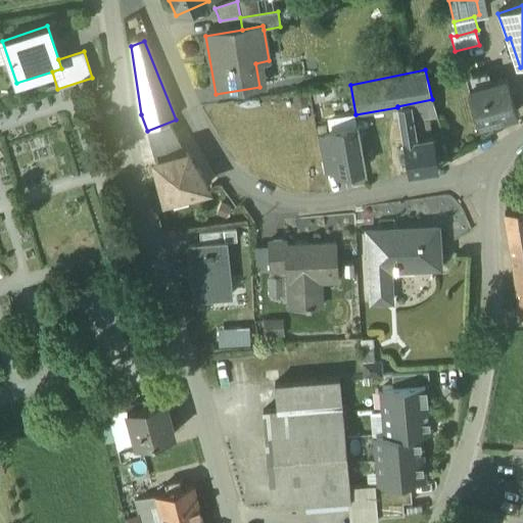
[(488,74),(467,80),(470,90),(491,84),(488,74)]
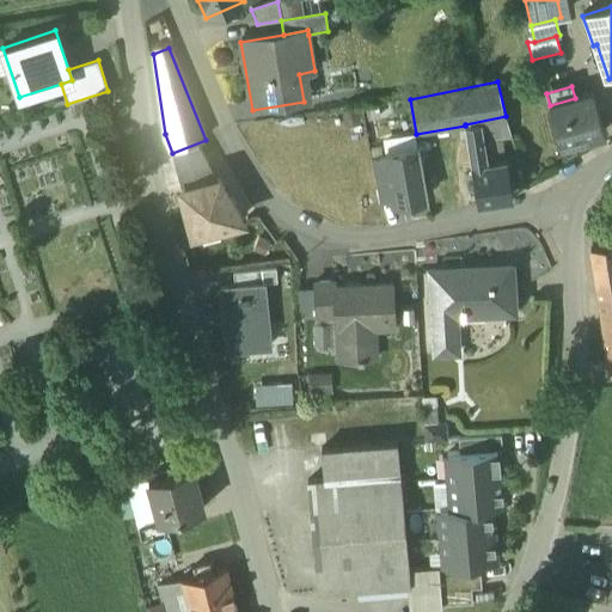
[(550,105),(549,106),(561,148),(605,135),(593,93),(575,98),(550,105)]
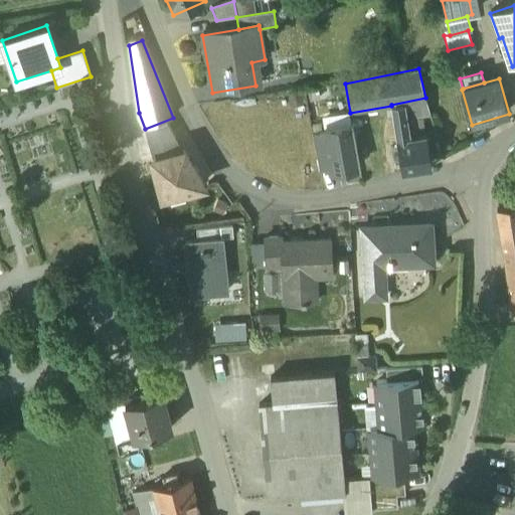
[(425,98),(391,105),(391,106),(394,121),(406,119),(431,114),(425,98)]
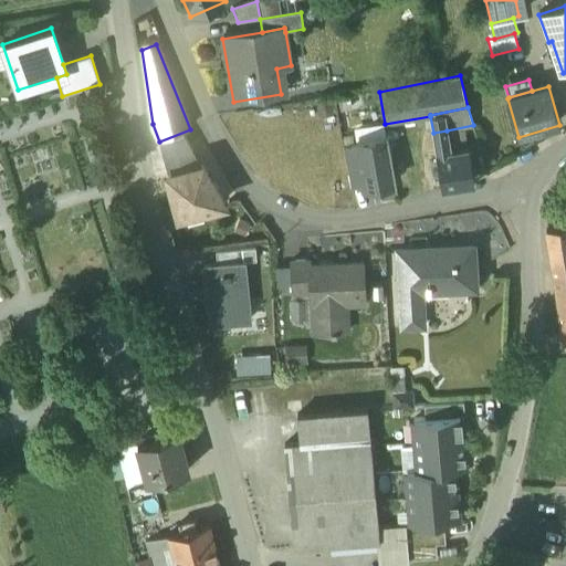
[(457,138),(448,139),(447,130),(433,133),(442,189),(474,184),(468,149),(459,150),(457,138)]
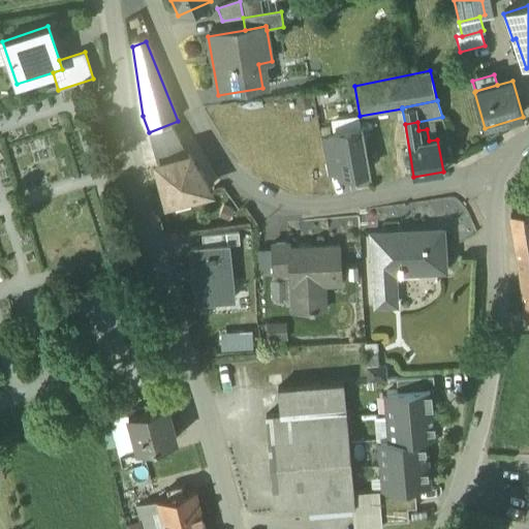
[(170,126),(149,132),(153,149),(180,142),(170,126)]
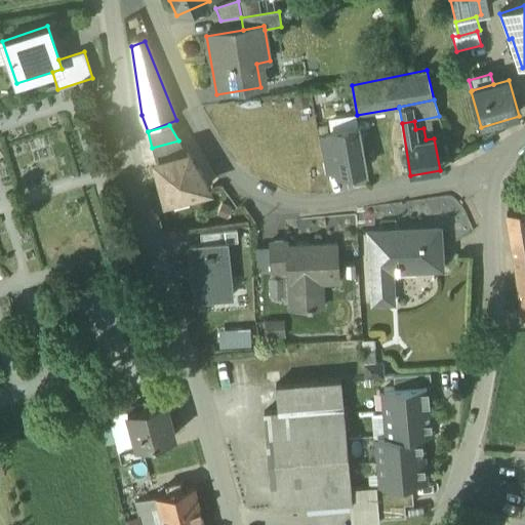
[(359,128),(330,132),(337,171),(337,175),(366,170),(359,128)]
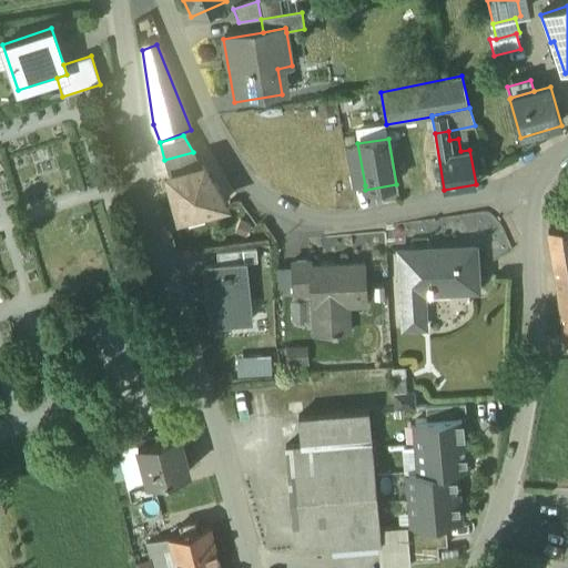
[(358,145),(344,148),(352,188),(365,185),(358,145)]
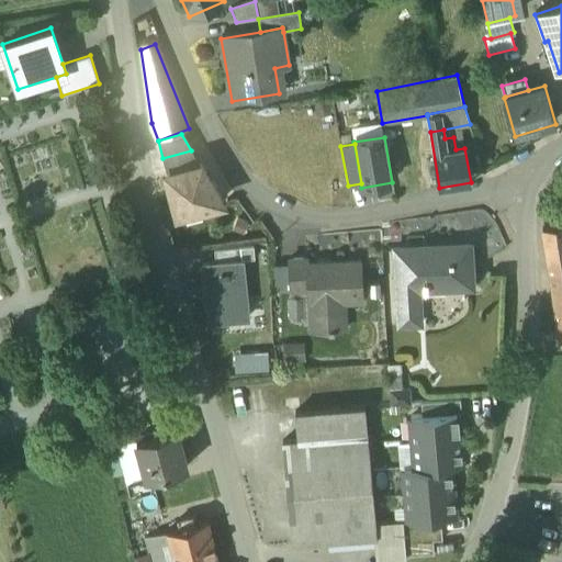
[(200,166),(167,175),(178,214),(222,203),(211,186),(209,186),(205,176),(200,166)]
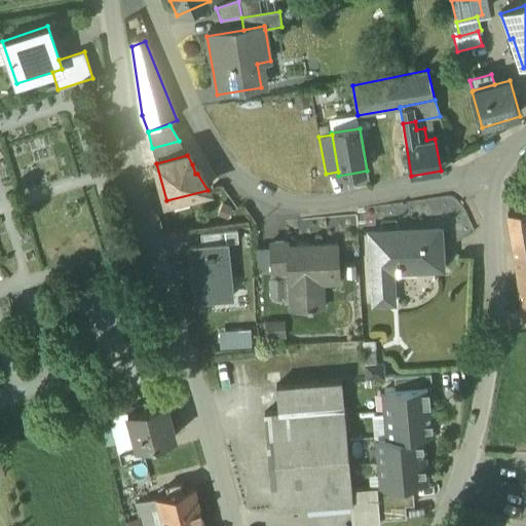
[(525,211),(508,214),(515,257),(525,254),(525,211)]
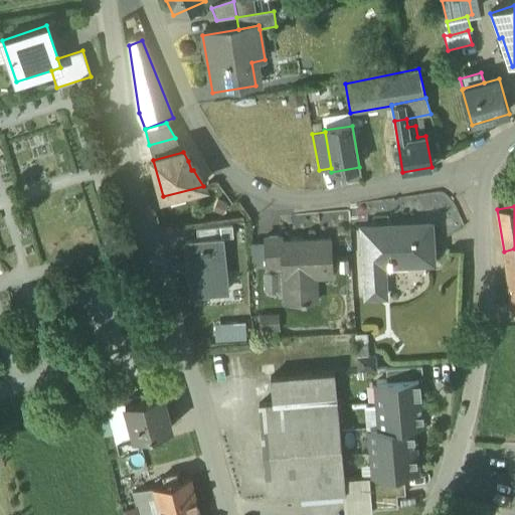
[(431,223),(361,227),(366,298),(385,296),(384,277),(381,278),(379,262),(388,261),(391,259),(433,256),(431,223)]
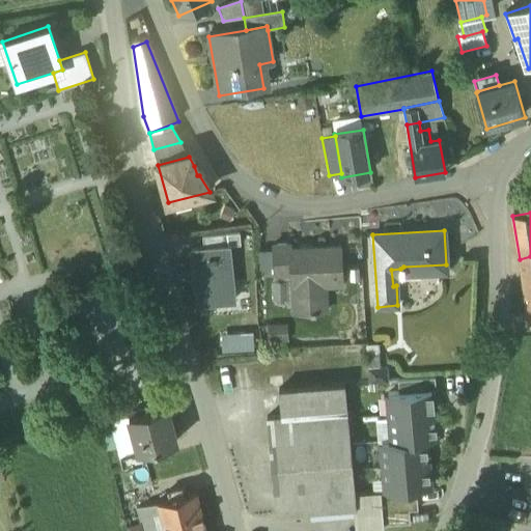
[(202,236),(203,248),(229,246),(241,245),(240,233),(202,236)]
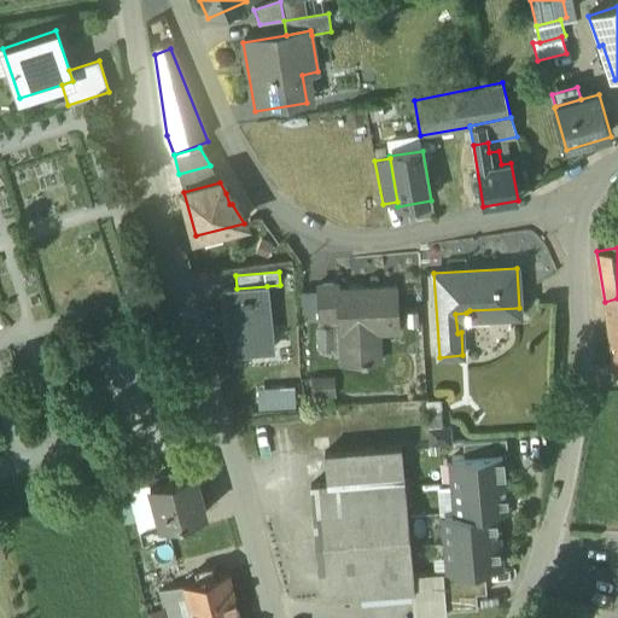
[(229,354),(272,349),(267,286),(237,289),(223,291),(229,354)]
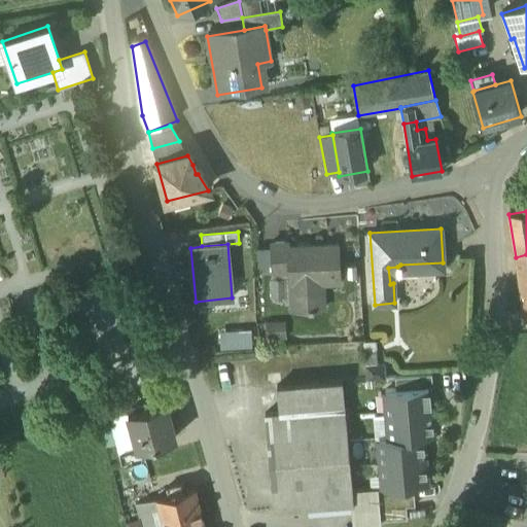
[(288,244),(271,245),(273,273),(288,273),(287,250),(288,250),(288,244)]
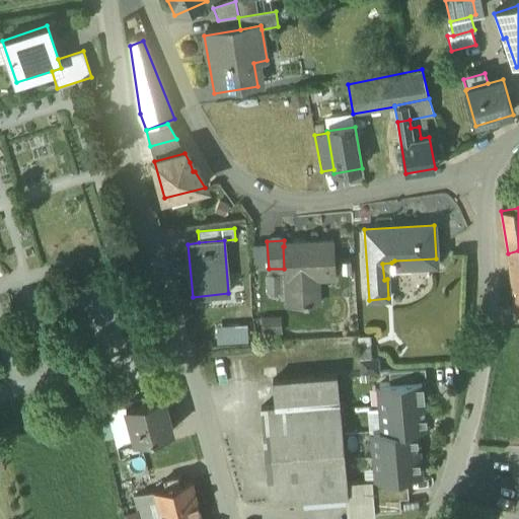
[(334,241),(304,243),(304,245),(284,246),(283,246),(284,269),(285,282),(286,282),(288,305),(309,304),(307,279),(336,278),(334,241)]
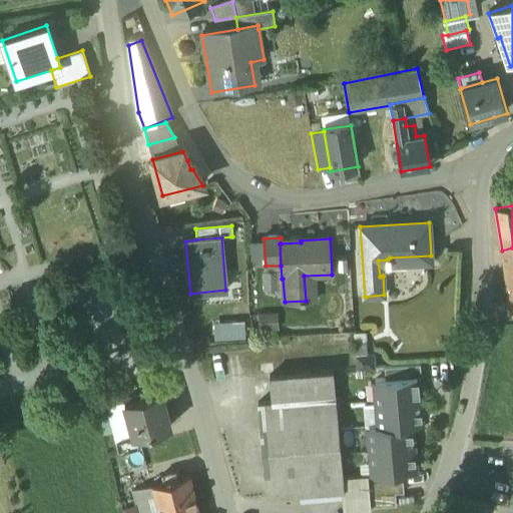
[(512,247),(502,250),(508,286),(512,285),(512,247)]
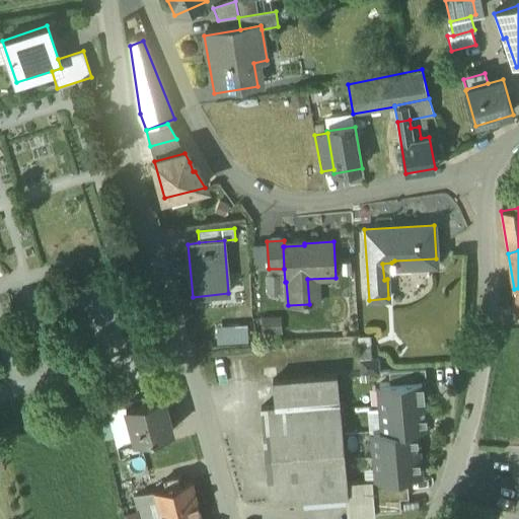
[(216,325),(218,344),(250,340),(248,321),(216,325)]
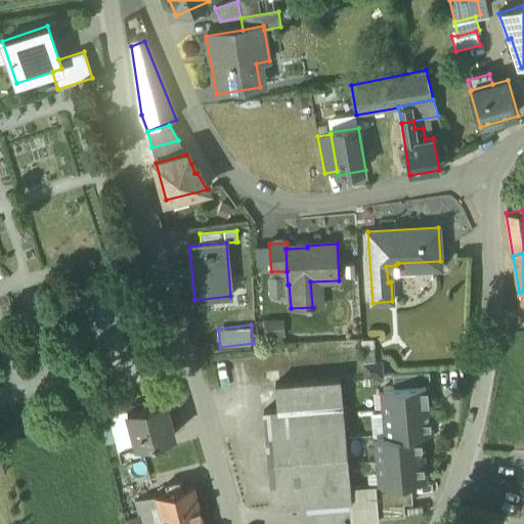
[(382,362),(363,363),(364,378),(383,376),(382,362)]
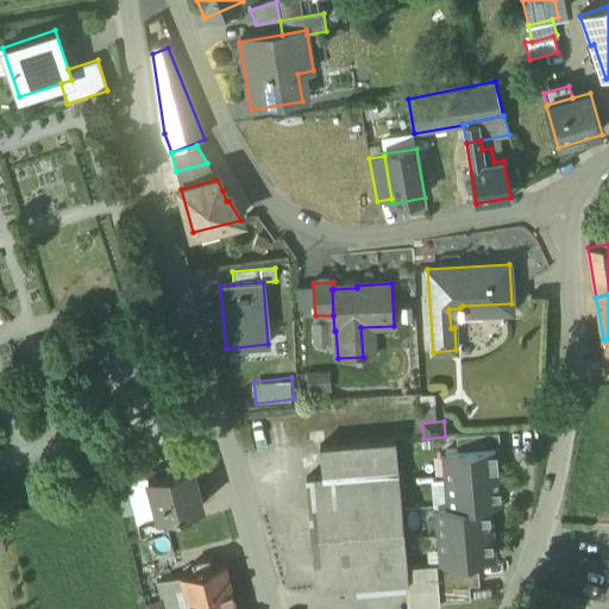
[(498,432),(457,437),(458,450),(495,446),(496,447),(500,446),(498,432)]
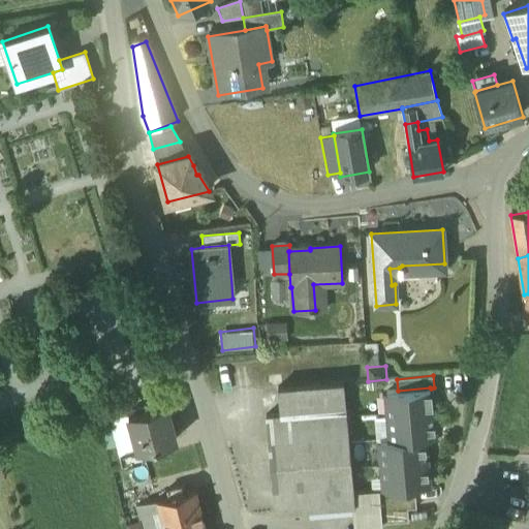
[(343,381),(278,387),(280,414),(345,408),(343,381)]
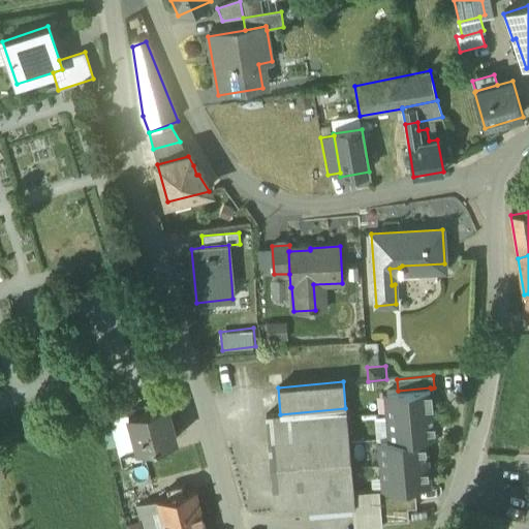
[(398,391),(386,392),(389,416),(433,412),(431,389),(430,387),(398,391)]
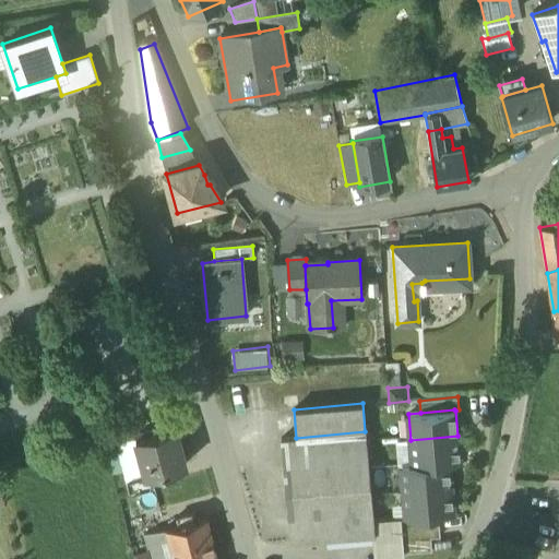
[(137,421),(113,430),(116,443),(137,438),(135,436),(141,435),(137,421)]
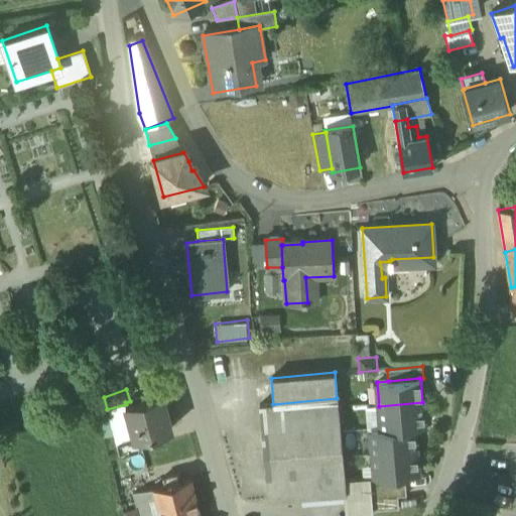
[(162,392),(139,398),(140,399),(130,401),(125,402),(126,404),(134,435),(135,438),(139,436),(172,427),(162,392)]
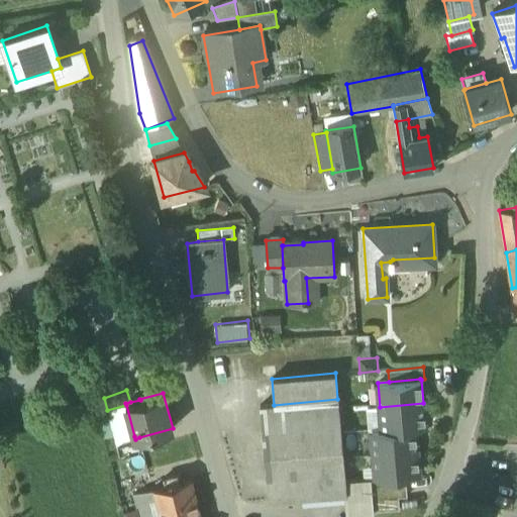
[(274,405),(260,406),(269,501),(344,494),(346,494),(345,481),(338,399),(337,399),(274,405)]
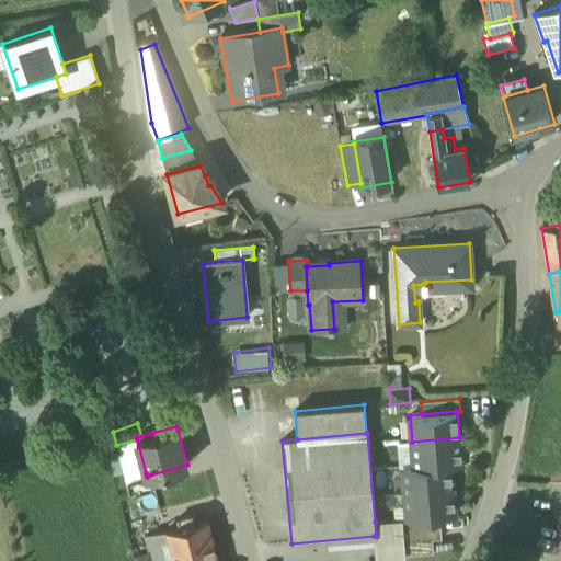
[(459,437),(412,442),(414,466),(414,467),(449,464),(450,464),(461,462),(459,437)]
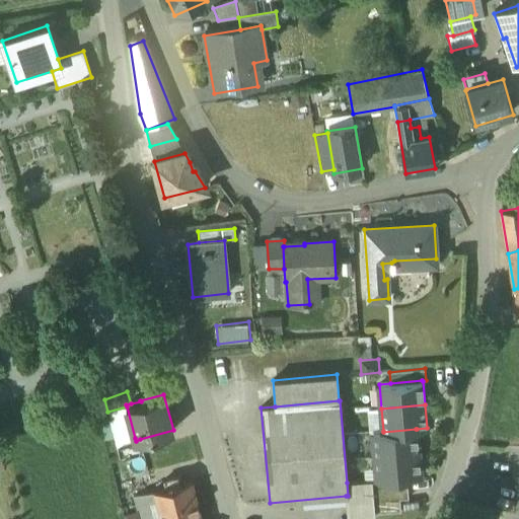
[(127,406),(107,412),(117,443),(135,438),(127,406)]
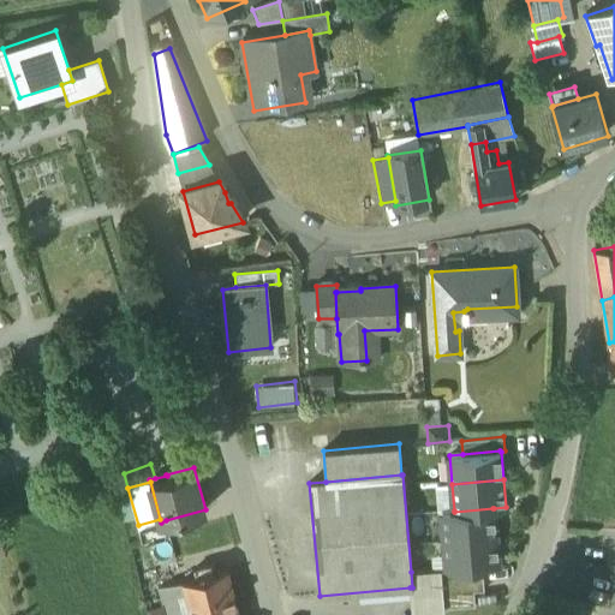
[(493,508),(454,512),(454,511),(442,512),(445,541),(495,536),(494,508),(493,508)]
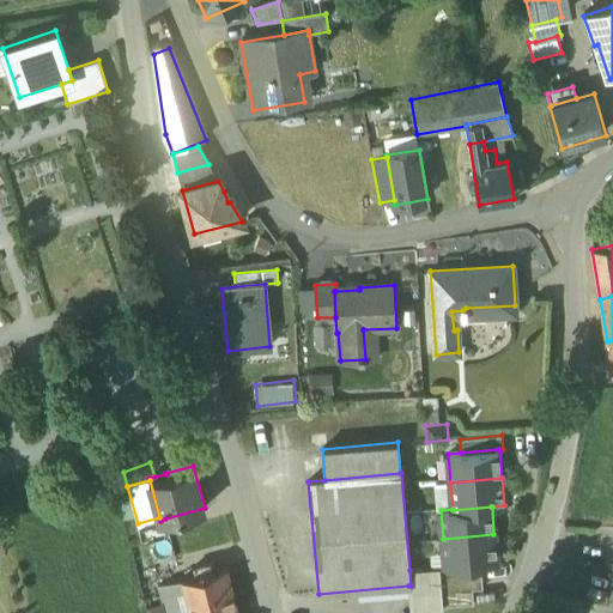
[(161,521),(159,517),(138,523),(143,540),(169,533),(165,519),(161,521)]
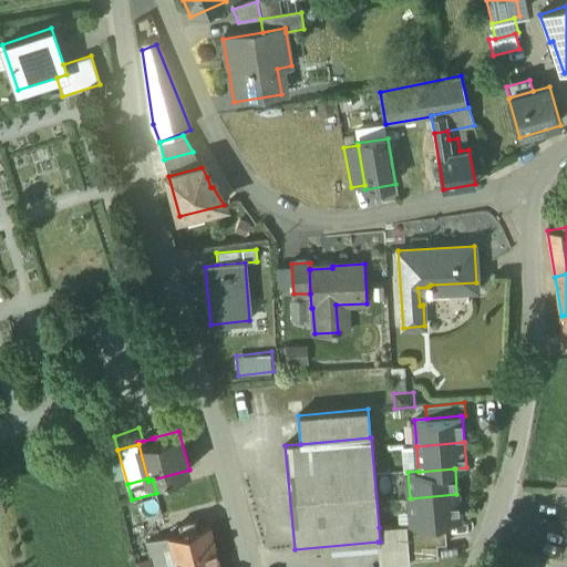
[(456,494),(410,498),(412,524),(444,522),(460,521),(456,494)]
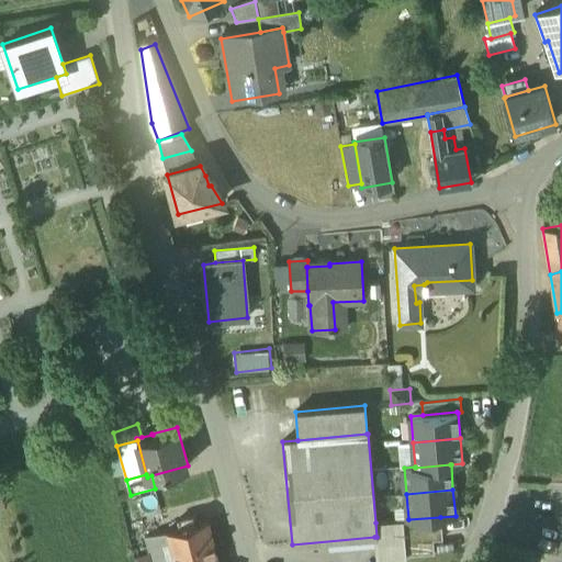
[(193,516),(178,520),(180,528),(168,530),(176,561),(194,561),(216,557),(206,520),(195,524),(193,516)]
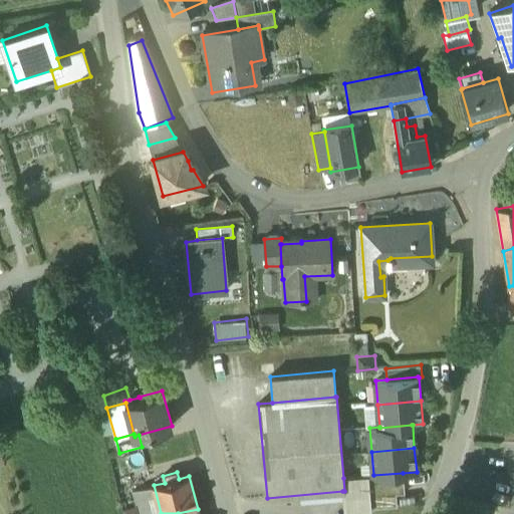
[(373,475),(368,476),(370,497),(397,495),(405,494),(403,473),(373,475)]
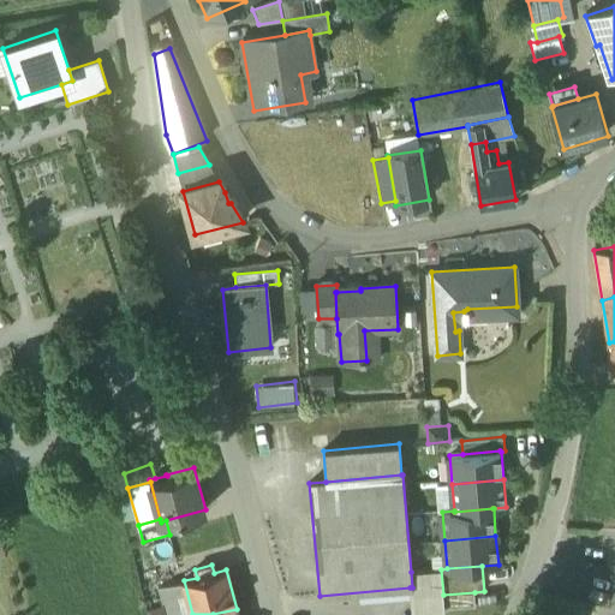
[(441,569),(411,572),(412,587),(410,587),(412,613),(445,609),(443,595),(441,569)]
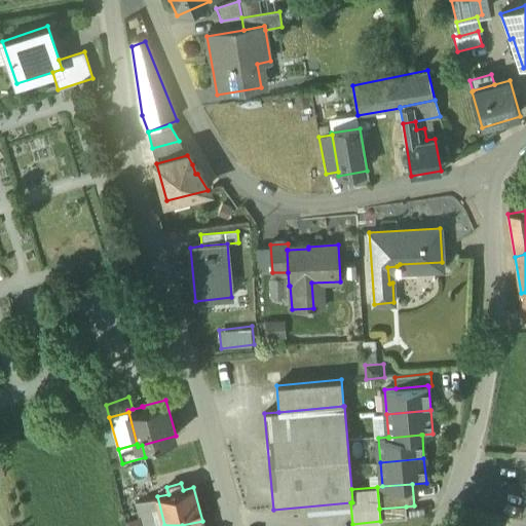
[(164,525),(157,496),(136,501),(142,525),(164,525)]
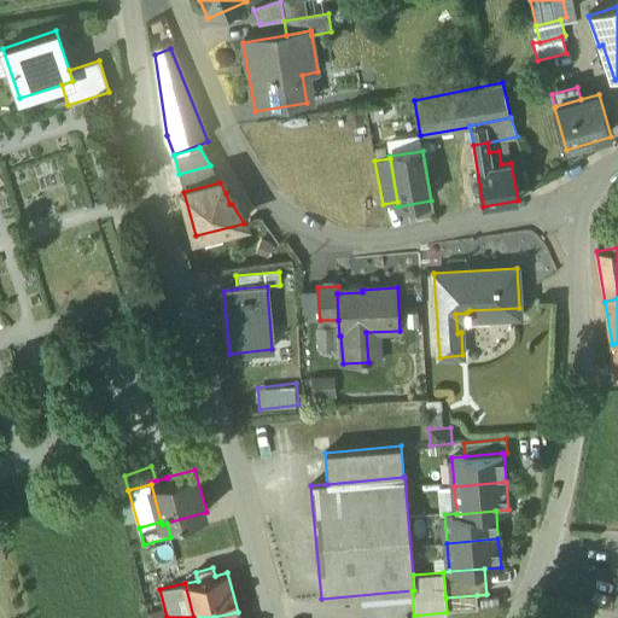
[(477,595),(445,598),(447,612),(478,610),(477,595)]
